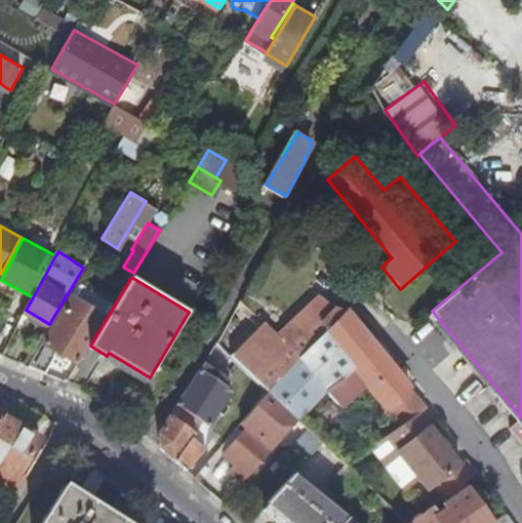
[(322,291),(277,336),(300,359),(344,314),(322,291)]
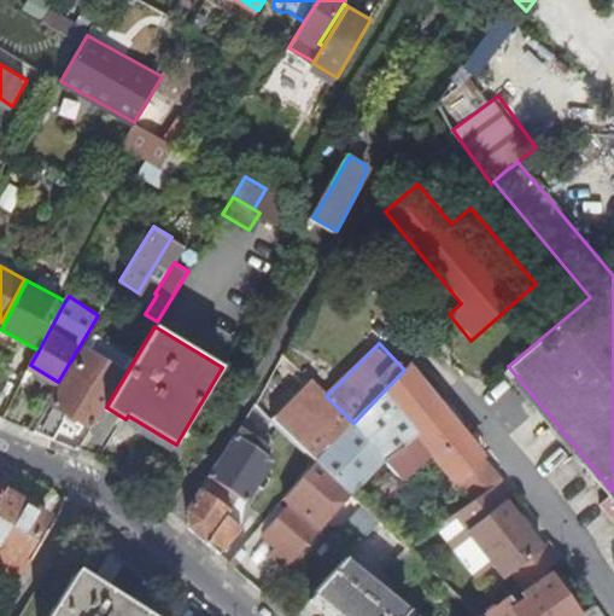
[(118,387),(79,361),(36,431),(56,439),(68,419),(65,417),(68,412),(93,428),(106,407),(118,387)]
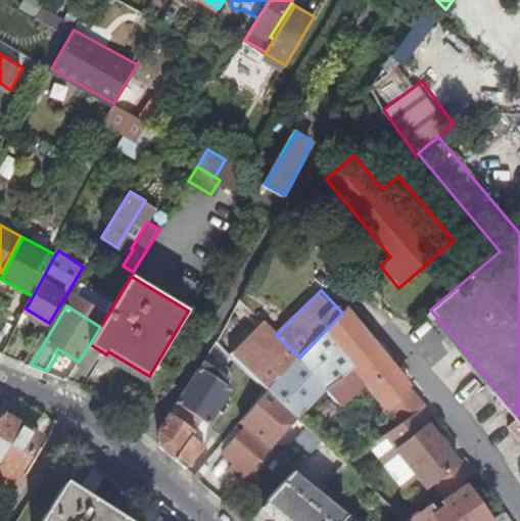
[(342,313),(299,358),(270,388),(298,416),(299,417),(331,385),(344,375),(358,391),(366,385),(364,382),(368,380),(403,422),(428,404),(407,381),(389,357),(360,322),(348,309),(342,313)]
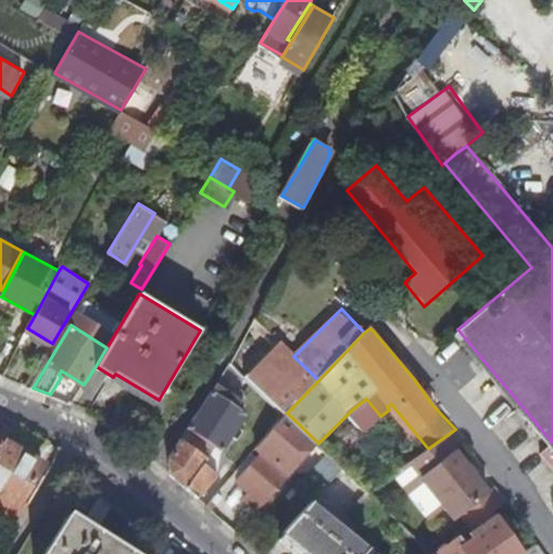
[(318,380),(293,356),(279,343),(248,375),(277,403),(287,413),(318,380)]
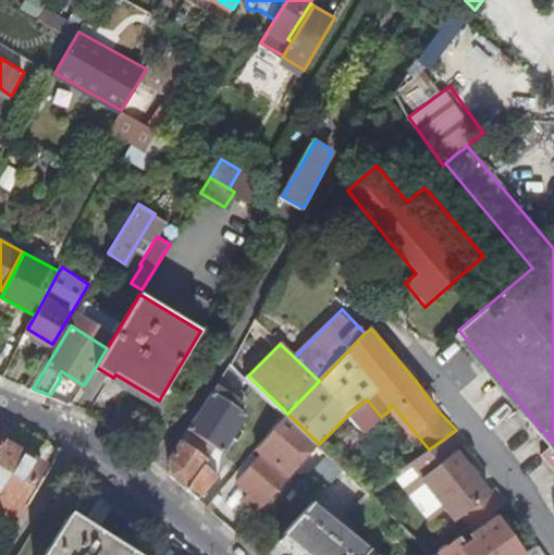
[(248,375),(233,362),(225,374),(246,394),(259,422),(257,424),(269,435),(287,414),(278,404),(248,375)]
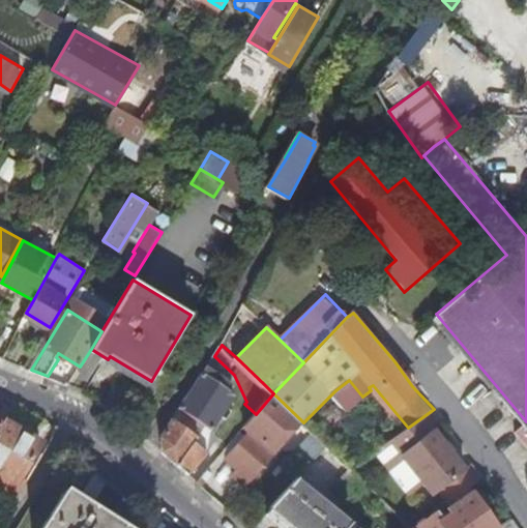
[(206,423),(206,424),(213,429),(236,392),(208,375),(211,370),(207,368),(182,407),(206,423)]
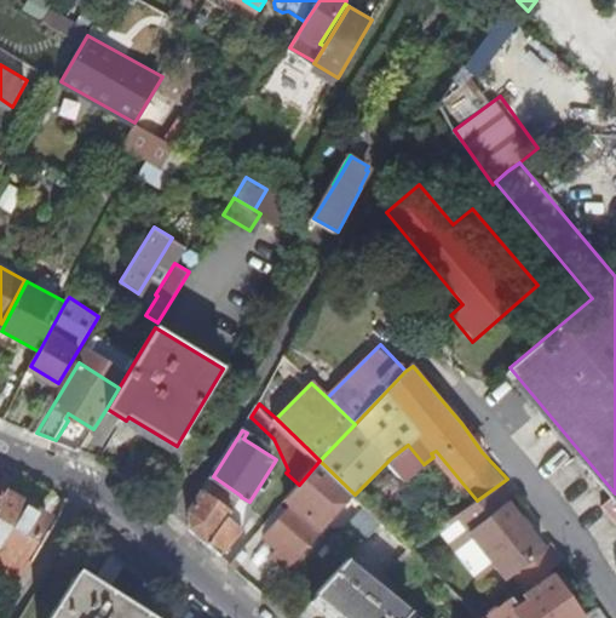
[(195,447),(182,438),(177,446),(166,464),(179,473),(195,447)]
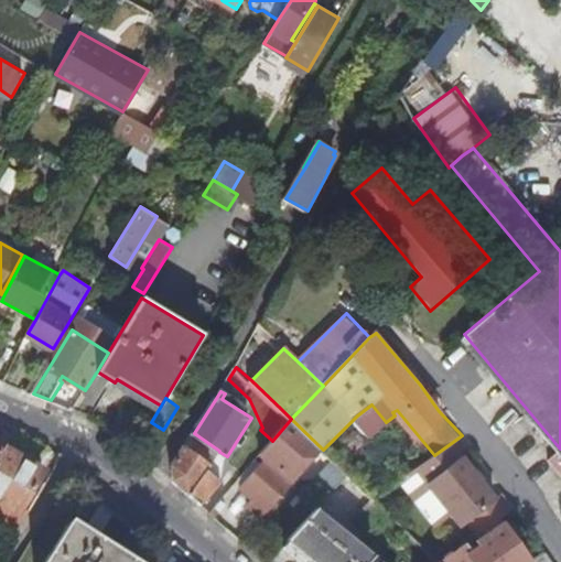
[(291,419),(272,441),(261,453),(268,460),(243,488),(255,499),(249,507),(263,517),(322,449),(291,419)]
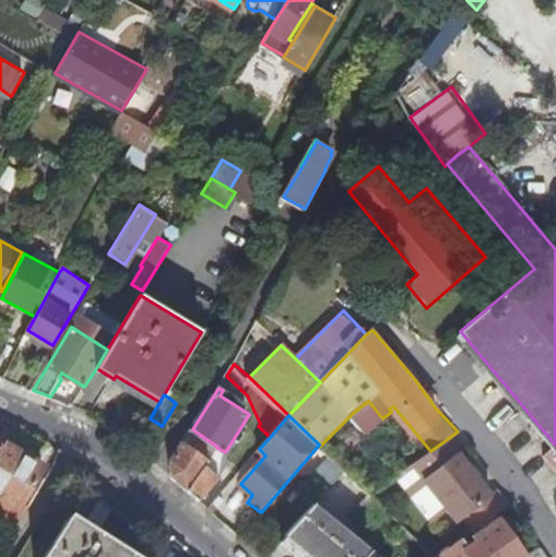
[(458,431),(430,451),(413,463),(439,497),(477,471),(463,451),(470,447),(458,431)]
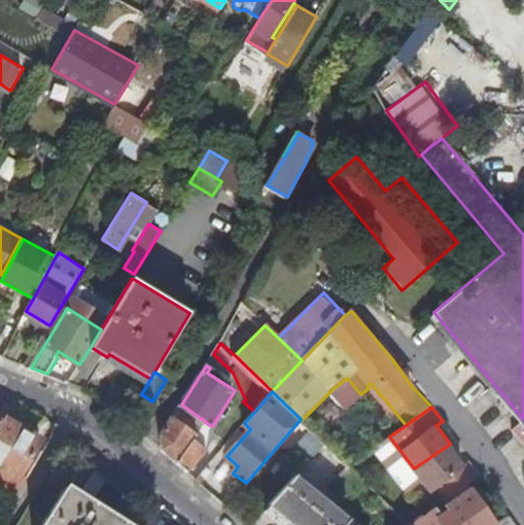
[(195,438),(202,427),(189,416),(181,423),(177,419),(180,416),(176,412),(162,434),(163,449),(188,470),(206,449),(195,438)]
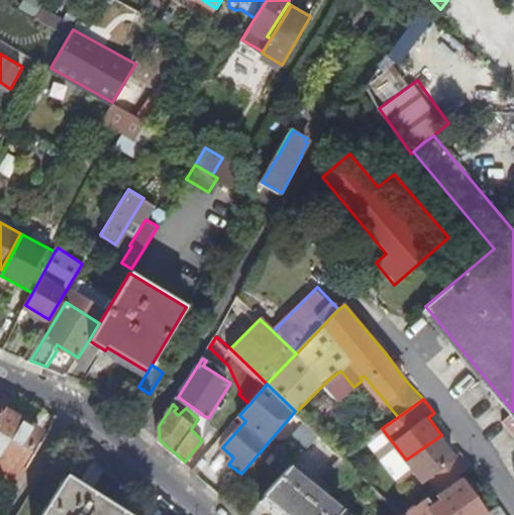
[(41,431),(5,410),(3,413),(0,418),(0,475),(17,485),(28,467),(23,465),(41,431)]
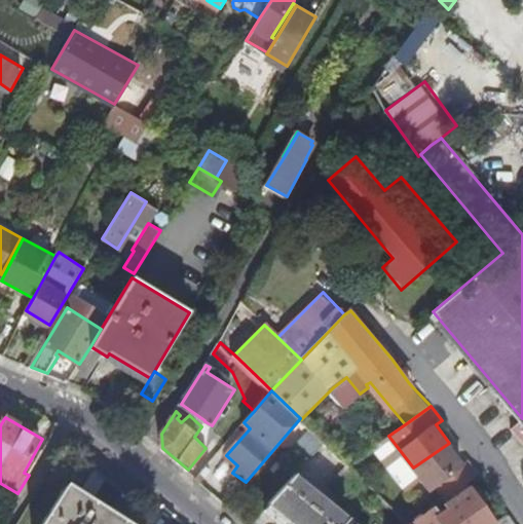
[(522,418),(521,417),(513,424),(522,436),(522,418)]
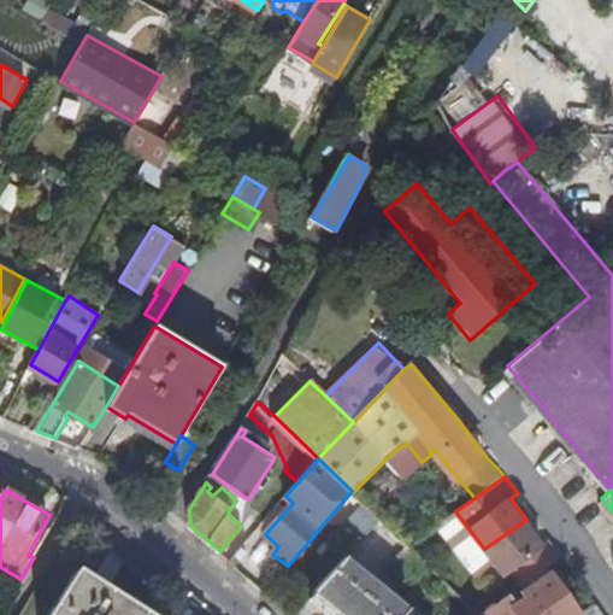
[(347,525),(363,538),(381,519),(365,503),(347,525)]
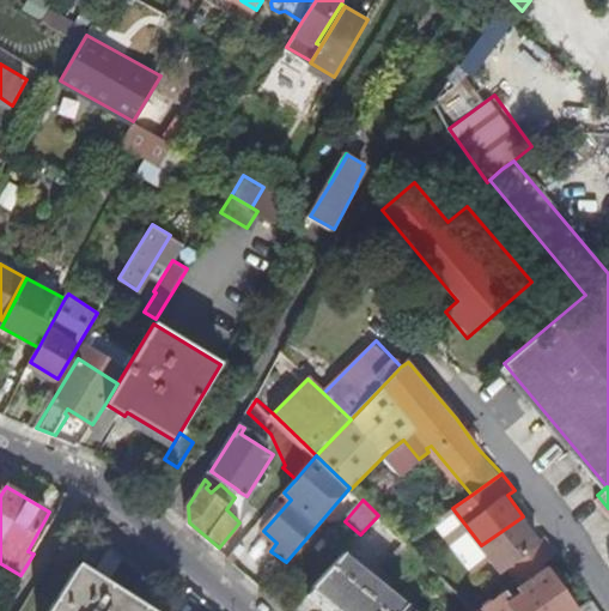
[(481,545),(452,508),(434,520),(464,558),(481,545)]
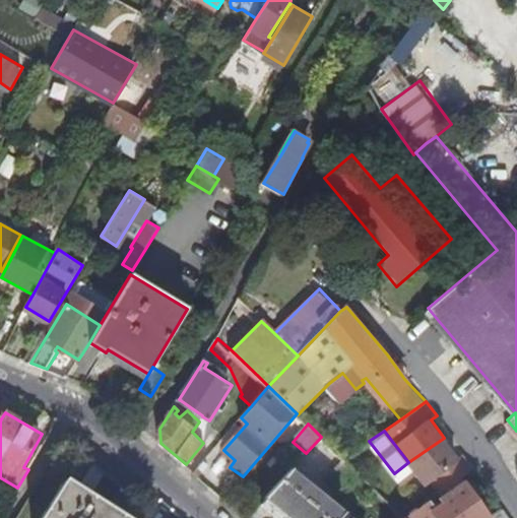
[(408,462),(419,475),(430,489),(435,484),(441,492),(463,476),(476,466),(466,451),(459,457),(444,438),(408,462)]
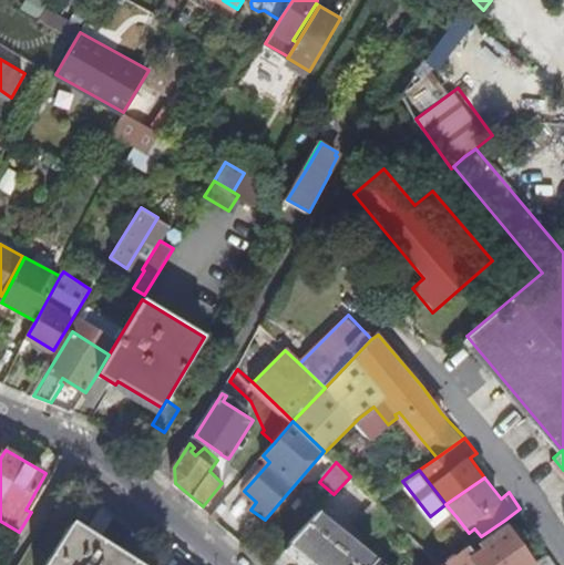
[(441,531),(458,519),(445,504),(430,516),(441,531)]
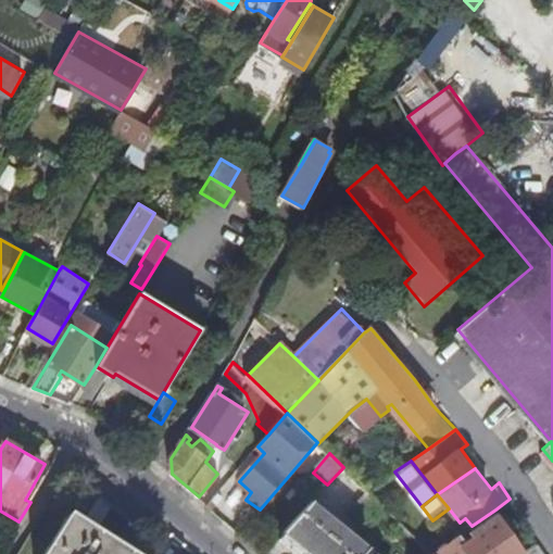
[(218,504),(214,500),(209,505),(214,510),(218,504)]
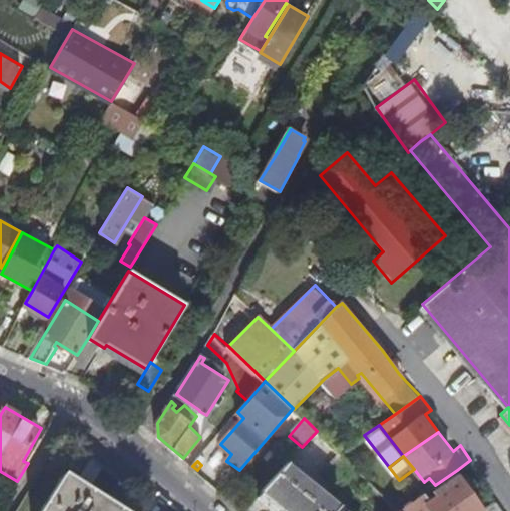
[(336,510),(337,510),(286,465),(263,491),(285,510),(336,510)]
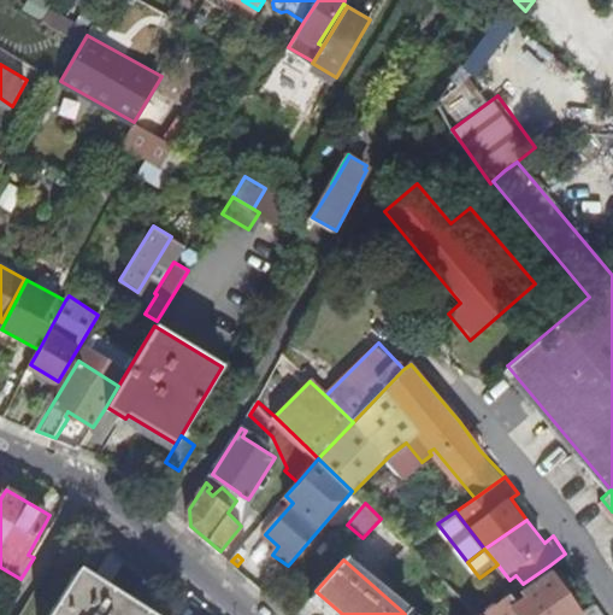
[(528,590),(553,572),(549,566),(523,584),(528,590)]
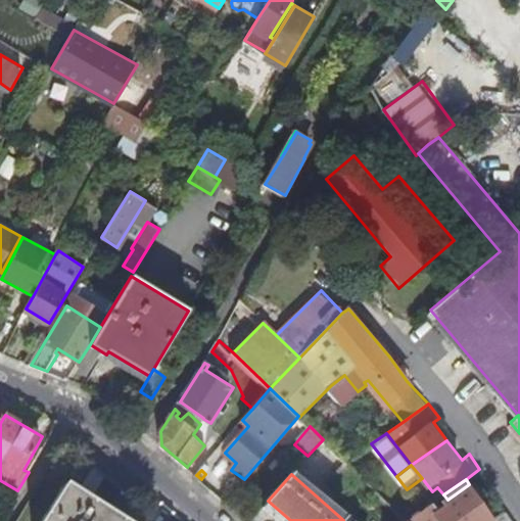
[(132,520),(68,482),(44,520),(132,520)]
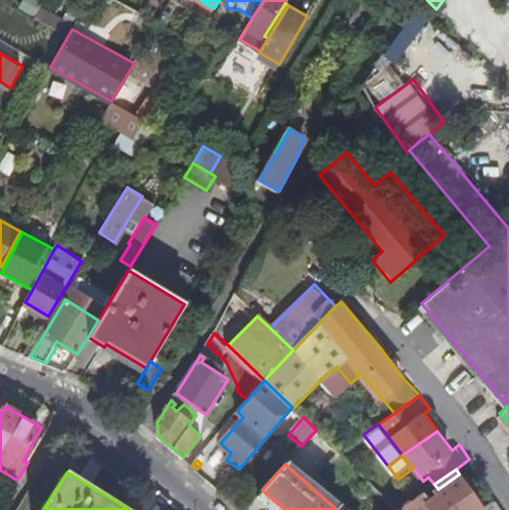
[(483,509),(459,474),(438,489),(435,490),(438,494),(430,500),(424,491),(399,508),(400,509),(504,509),(498,500),(488,508),(483,509)]
